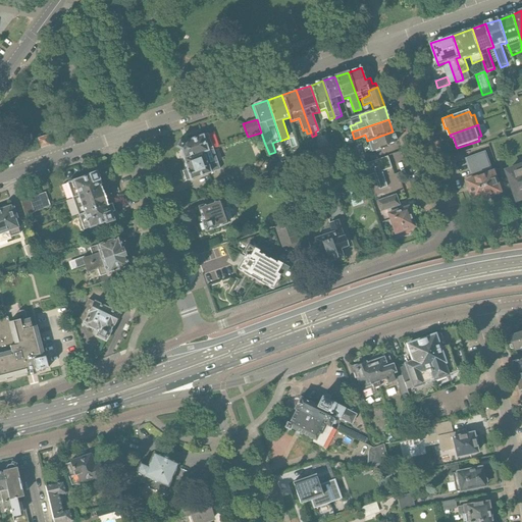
[(393,132),(367,141),(368,145),(363,147),(366,156),(372,154),(371,153),(382,149),(382,147),(397,142),(393,132)]
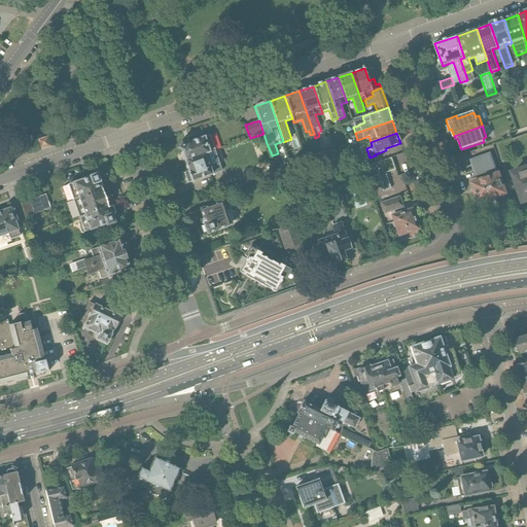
[(185,162),(215,151),(210,135),(186,143),(187,144),(181,142),(178,148),(181,150),(185,162)]
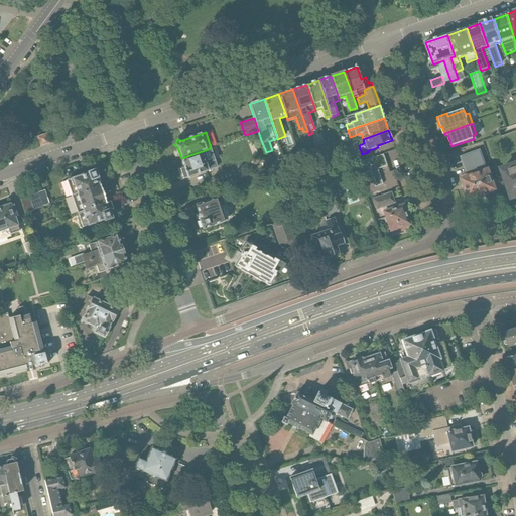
[(46,135),(38,138),(41,146),(49,143),(46,135)]
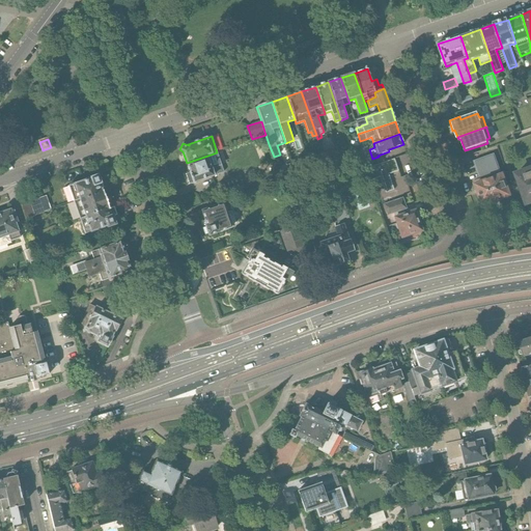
[(217,152),(187,163),(191,172),(186,174),(189,185),(224,172),(217,152)]
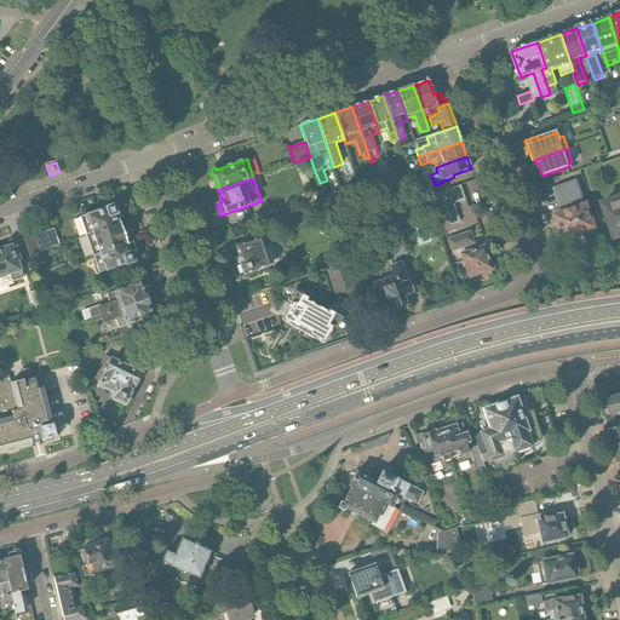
[(583,193),(581,193),(578,181),(558,187),(554,189),(561,210),(562,208),(563,213),(555,216),(563,240),(564,240),(596,228),(586,202),(583,193)]
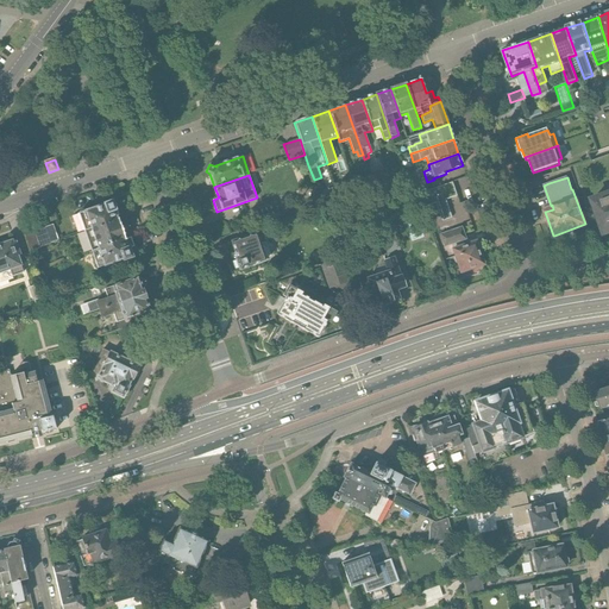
[(435,205),(441,221),(452,218),(446,201),(457,196),(452,183),(420,194),(425,208),(435,205)]
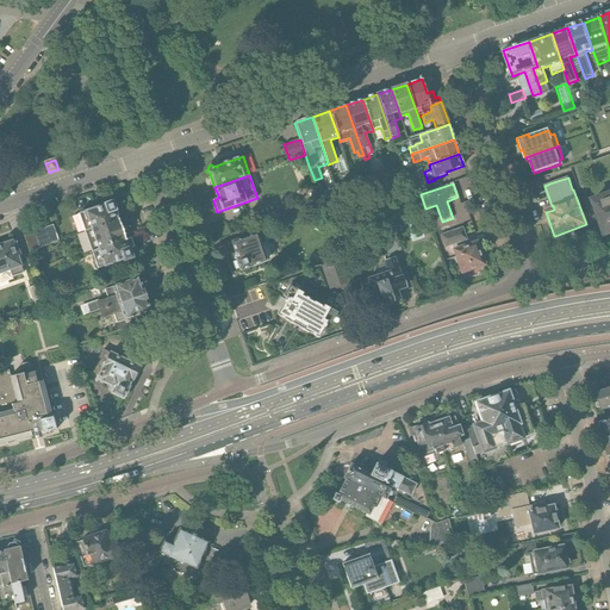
[(609,194),(593,201),(605,235),(609,234),(609,194)]
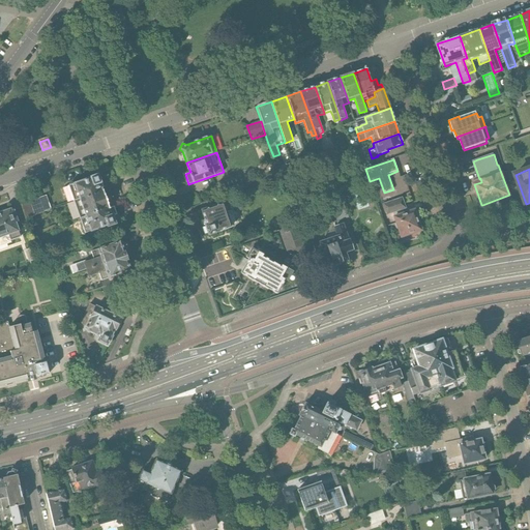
[(75,202),(102,192),(100,184),(101,184),(98,175),(69,185),(75,202)]
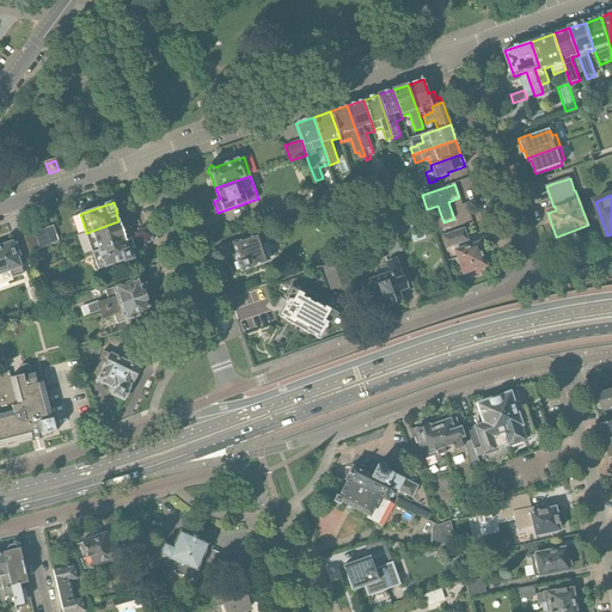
[(93,254),(126,242),(118,221),(86,233),(93,254)]
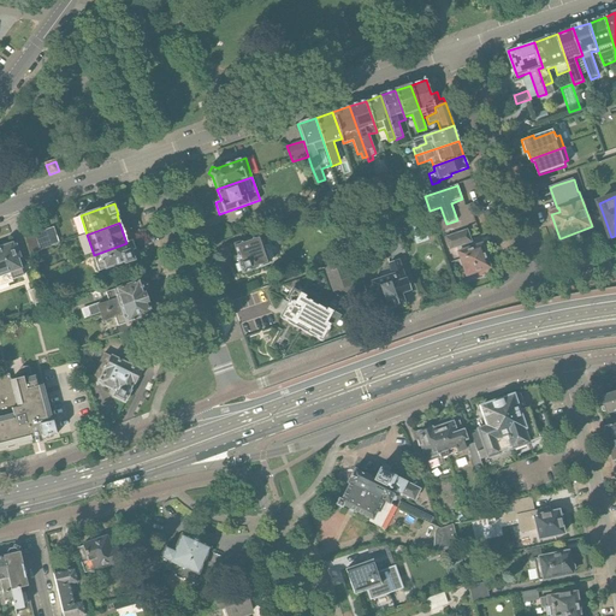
[(52,247),(59,244),(54,230),(47,232),(52,247)]
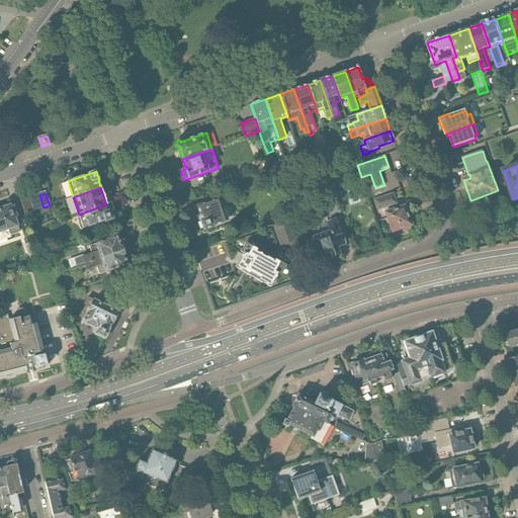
[(395,209),(394,205),(396,204),(393,194),(374,200),(378,210),(384,208),(385,212),(384,212),(392,233),(412,226),(405,205),(395,209)]
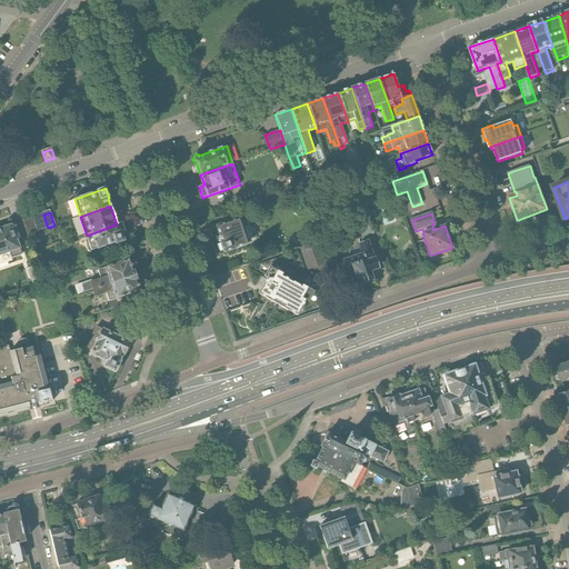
[(36,232),(48,228),(43,215),(31,219),(36,232)]
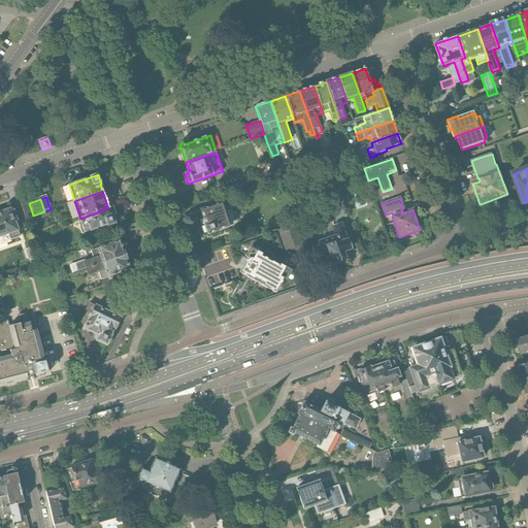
[(232,210),(228,201),(201,210),(205,224),(204,224),(207,235),(231,227),(226,211),(232,210)]
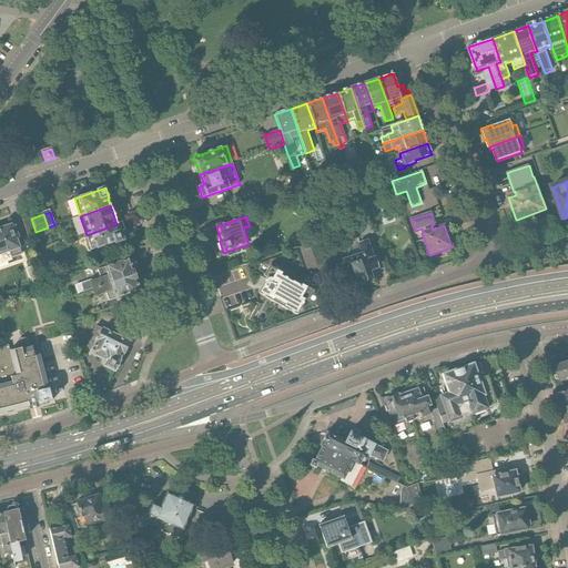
[(362,239),(374,234),(368,217),(352,224),(356,236),(361,234),(362,239)]
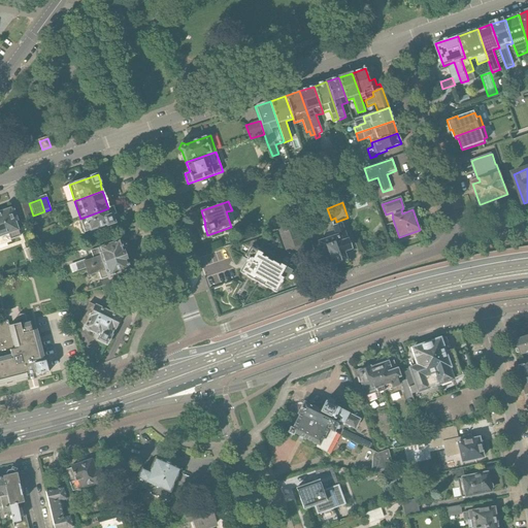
[(26,218),(33,216),(29,203),(22,205),(26,218)]
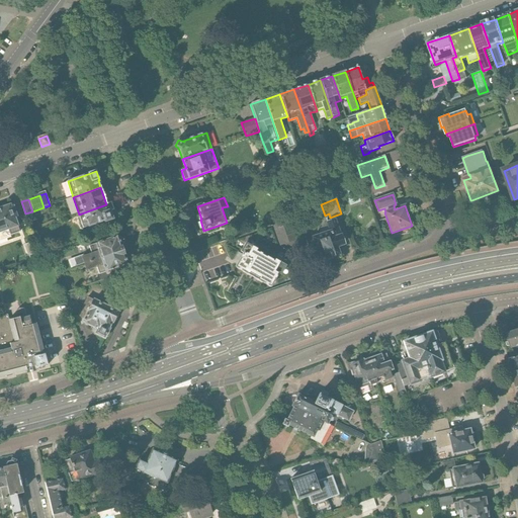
[(106,204),(79,214),(84,229),(112,219),(109,210),(108,210),(106,204)]
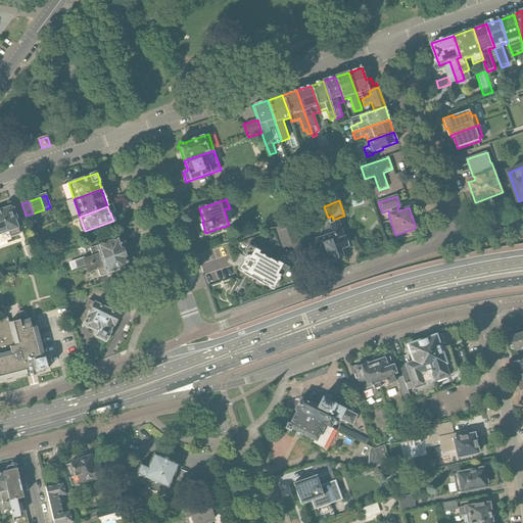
[(10,207),(0,210),(0,240),(19,233),(18,230),(19,229),(16,220),(17,220),(13,207),(10,208),(10,207)]
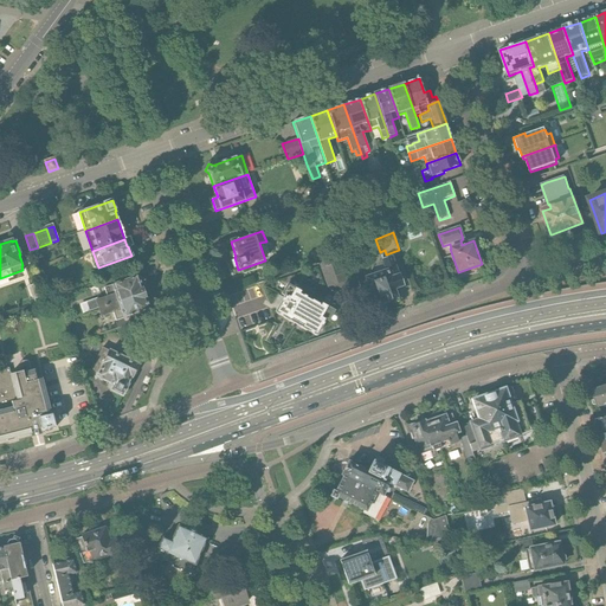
[(328,289),(348,281),(340,256),(318,263),(328,289)]
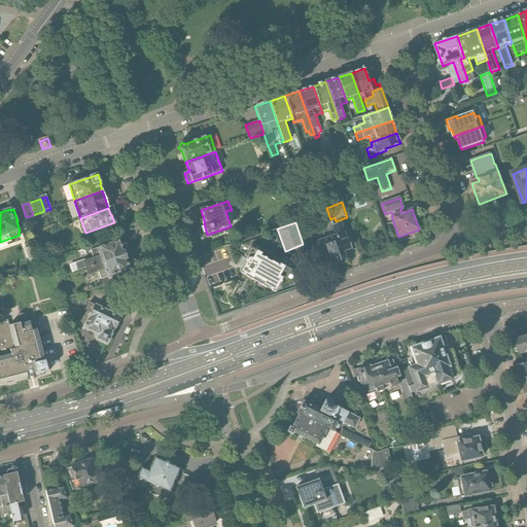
[(317,243),(312,245),(316,257),(322,255),(326,266),(345,259),(343,251),(350,249),(340,222),(331,225),(335,235),(316,241),(317,243)]
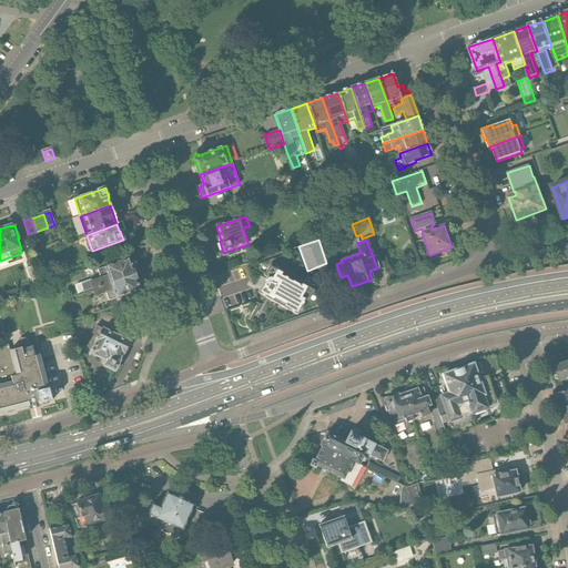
[(85,291),(93,288),(135,274),(130,259),(99,270),(101,276),(83,283),(85,291)]
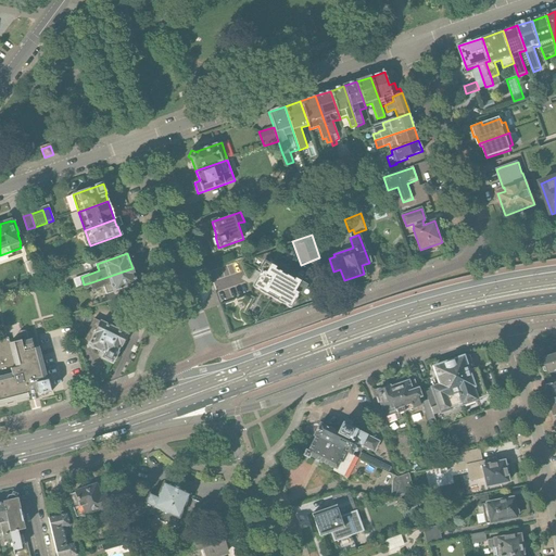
[(264,261),(258,270),(261,272),(252,287),(290,308),(299,293),(302,295),(307,286),(305,285),(307,280),(268,257),(266,262),(264,261)]
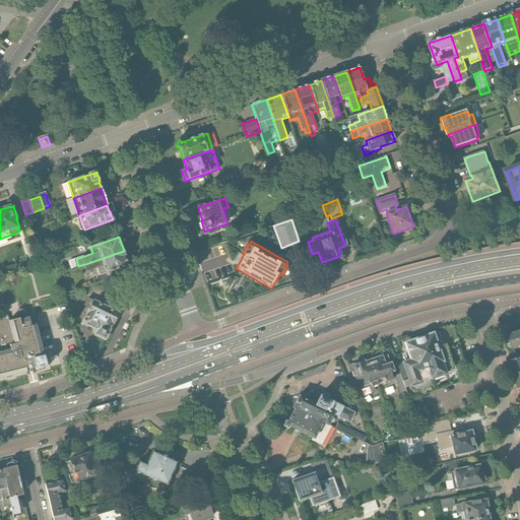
[(124,251),(85,264),(87,271),(98,267),(101,275),(102,280),(108,272),(129,265),(124,251)]
